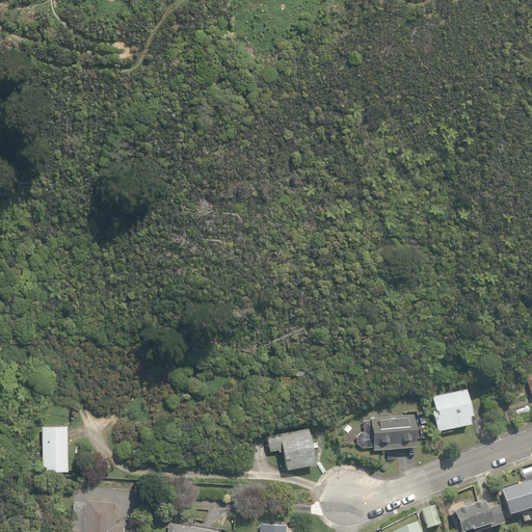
[(295,376),(297,376),(299,376),(300,375),(301,374),(302,373),(303,371),(303,370),(303,368),(302,367),(301,366),(299,365),(298,364),(296,364),(295,365),(293,366),(292,367),(292,368),(291,370),(291,371),(292,373),(293,374),(294,375),(295,376)]
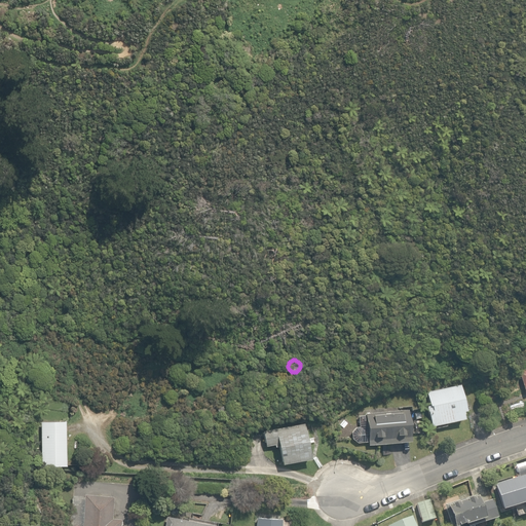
[(430,425),(463,418),(461,411),(464,410),(459,383),(425,391),(428,405),(425,406),(426,410),(430,425)]
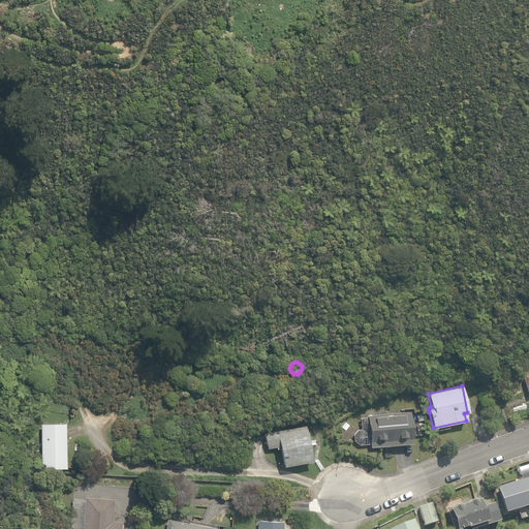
[(370,443),(370,446),(412,442),(409,411),(366,415),(367,417),(360,417),(361,429),(358,429),(353,434),(353,440),(359,444),(370,443)]
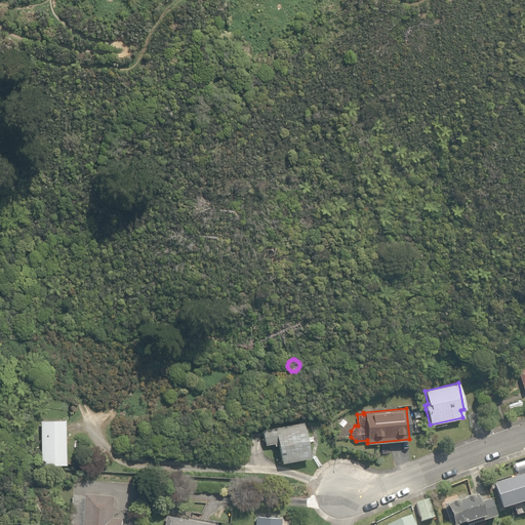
[(413,411),(414,419),(422,417),(420,410),(413,411)]
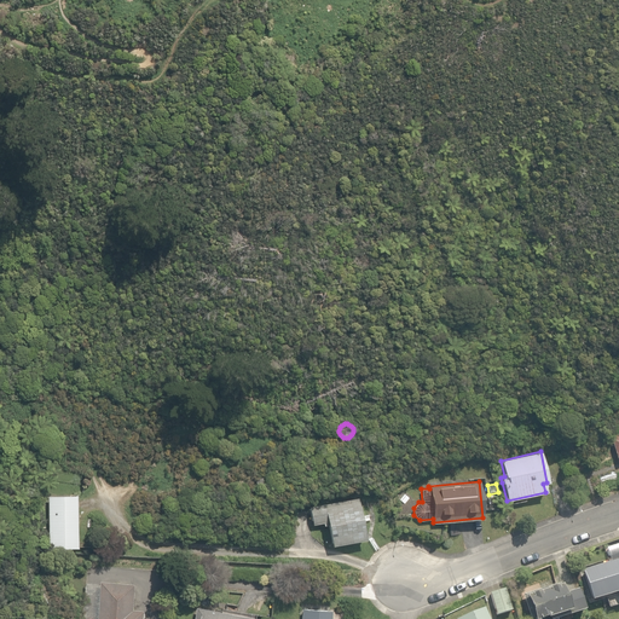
[(48,497),(48,549),(77,549),(77,496),(48,497)]
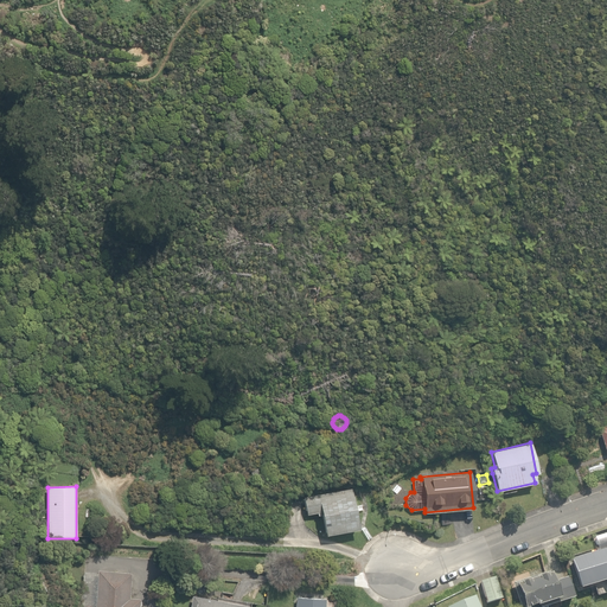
[(356,530),(350,490),(305,497),(307,517),(318,515),(323,536),(356,530)]
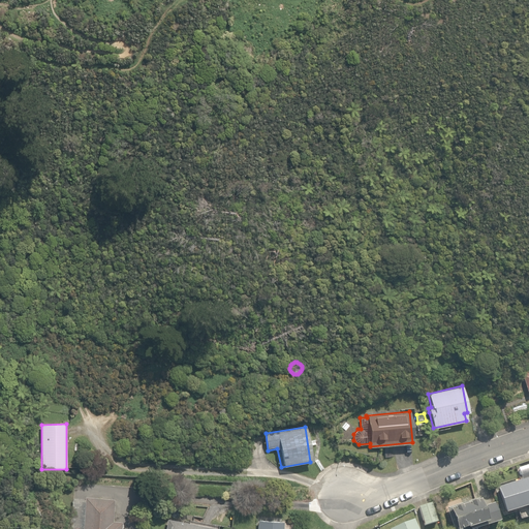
[(528,506),(528,510),(528,477),(498,488),(506,514),(528,506)]
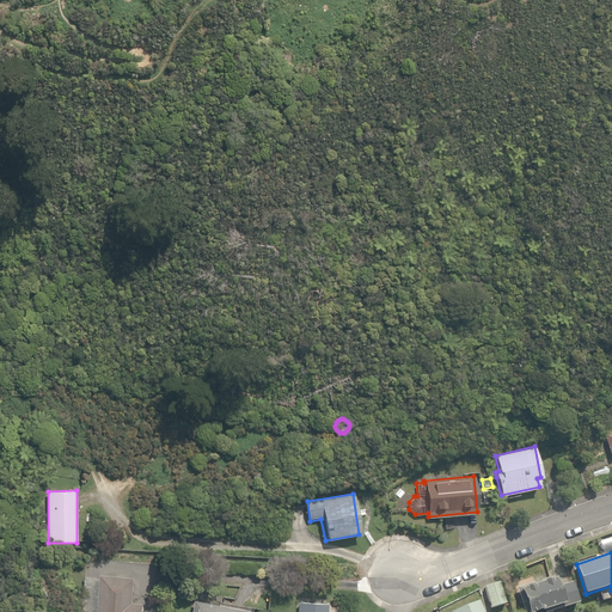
[(139,611),(140,604),(129,603),(132,577),(99,575),(96,611),(139,611)]
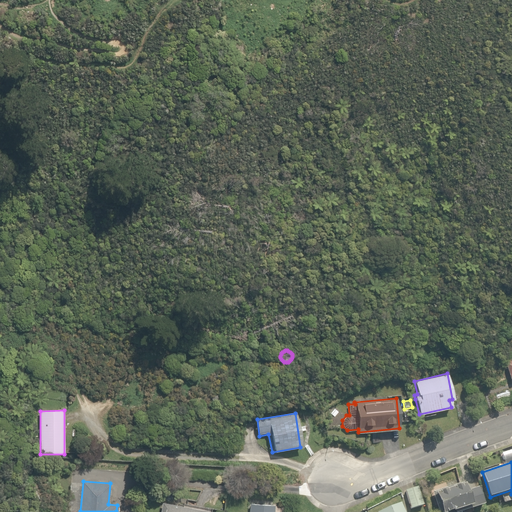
[(432,492),(438,511),(451,511),(454,511),(460,511),(483,505),(477,487),(466,491),(463,482),(432,492)]
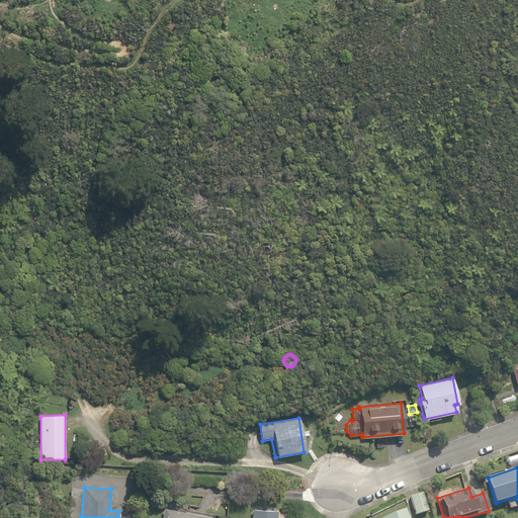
[(410,496),(415,515),(428,511),(423,493),(410,496)]
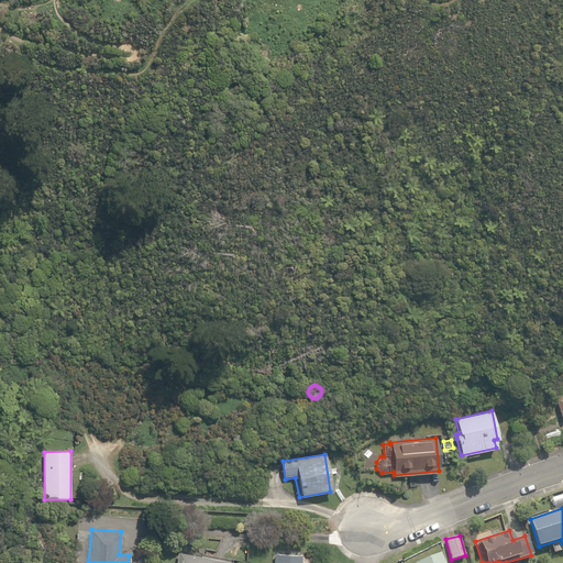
[(175,562),(227,562),(228,560),(213,558),(206,555),(200,554),(194,553),(178,551),(175,562)]
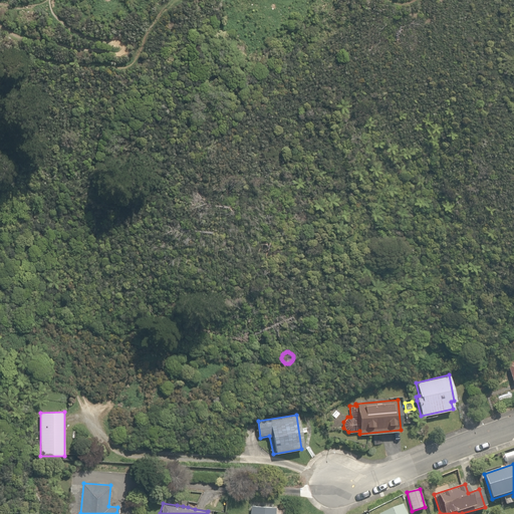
[(249,513),(275,513),(276,507),(250,505),(249,513)]
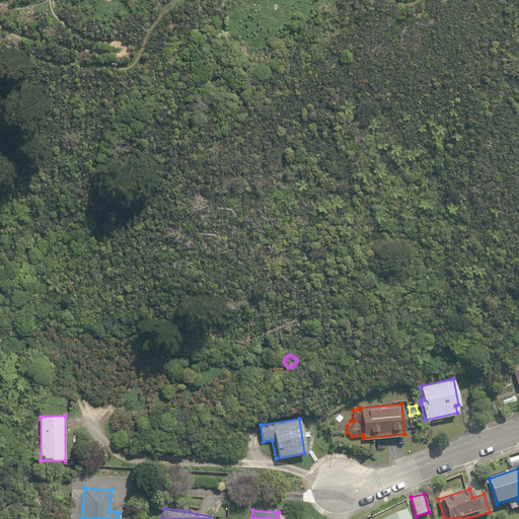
[(410,518),(406,510),(383,518),(410,518)]
